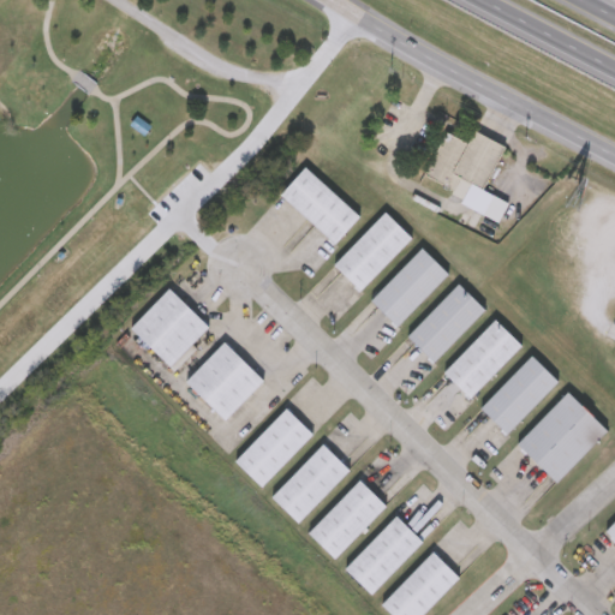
[(150,126),(144,136),(130,126),(136,118),(150,126)]
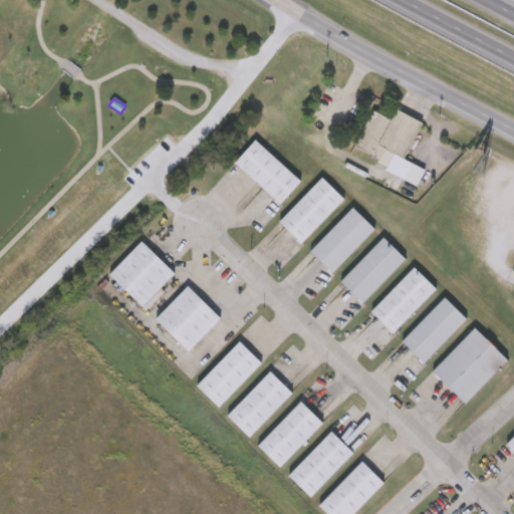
[(390,120),(396,109),(422,123),(404,160),(395,155),(390,166),(353,148),(371,111),(390,120)]
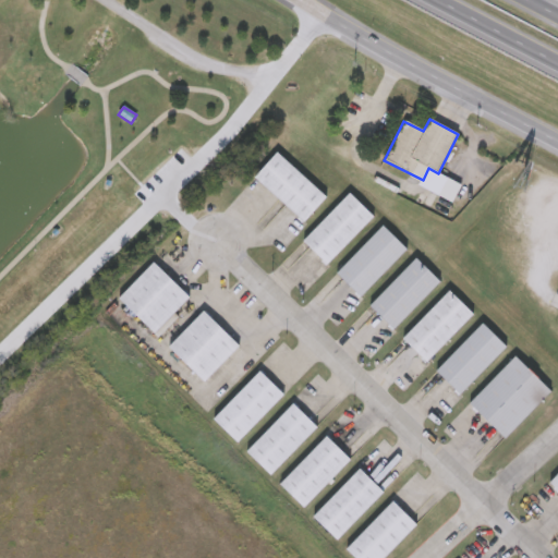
[(327,198),(304,223),(253,178),(276,153),(327,198)]
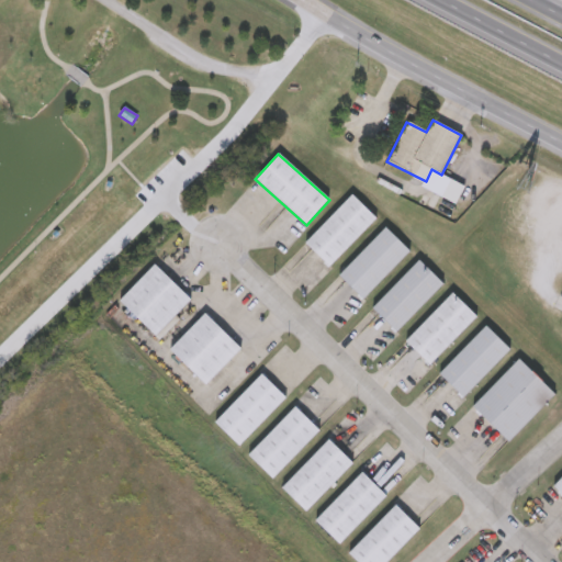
[(377,221),(329,268),(304,243),(351,195),(377,221)]
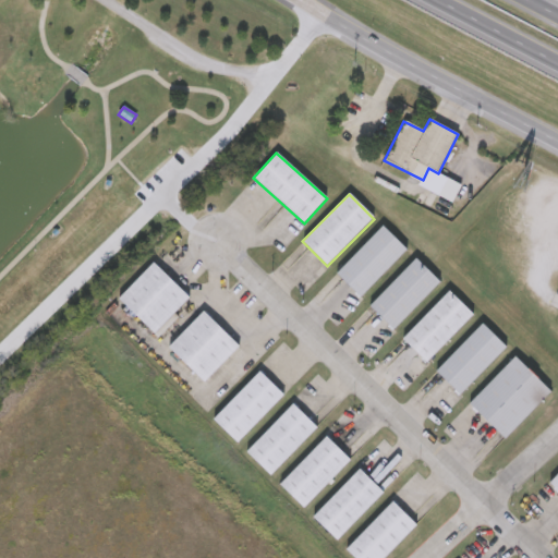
[(408,252),(360,299),(336,274),(383,227),(408,252)]
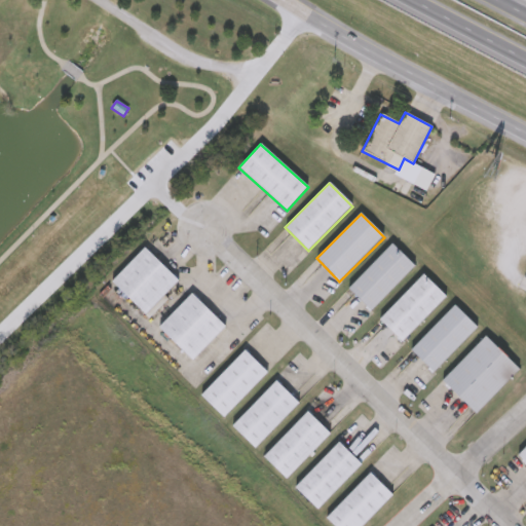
[(415,266),(372,311),(348,289),(390,243),(415,266)]
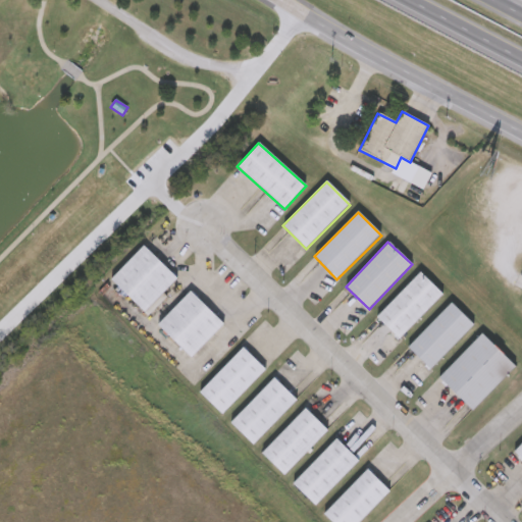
[(145,313),(112,279),(146,246),(179,278),(145,313)]
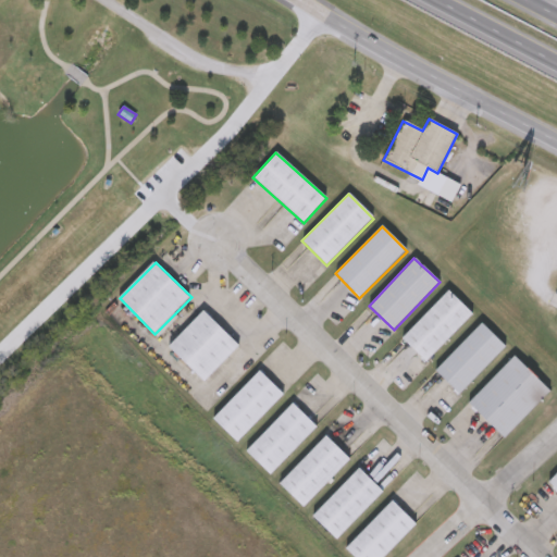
[(472,314),(425,362),(400,338),(447,291),(472,314)]
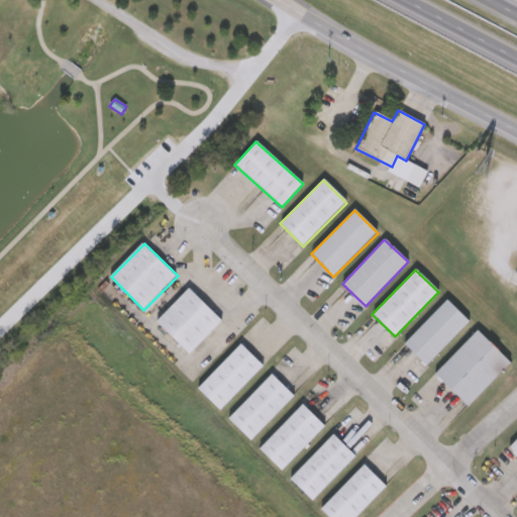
[(191,354),(157,322),(190,288),(223,321),(191,354)]
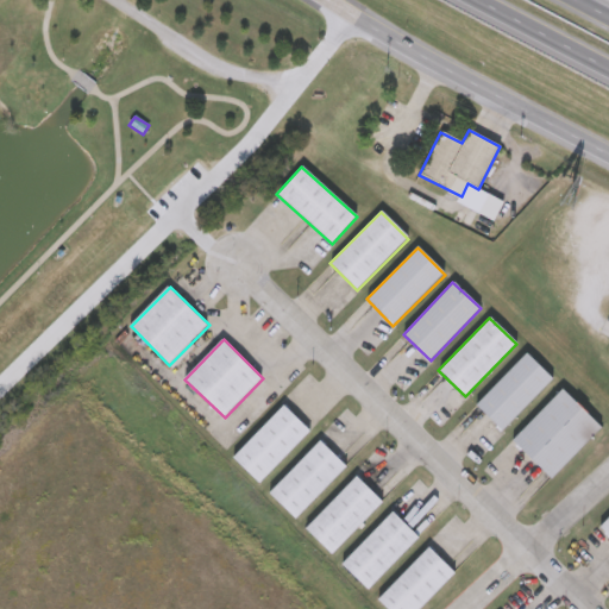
[(475,405),(527,353),(553,381),(502,431),(475,405)]
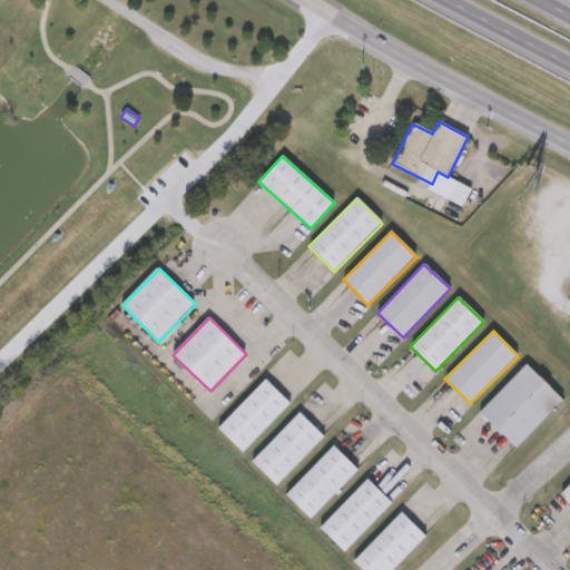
[(479,413),(524,364),(563,401),(517,449),(479,413)]
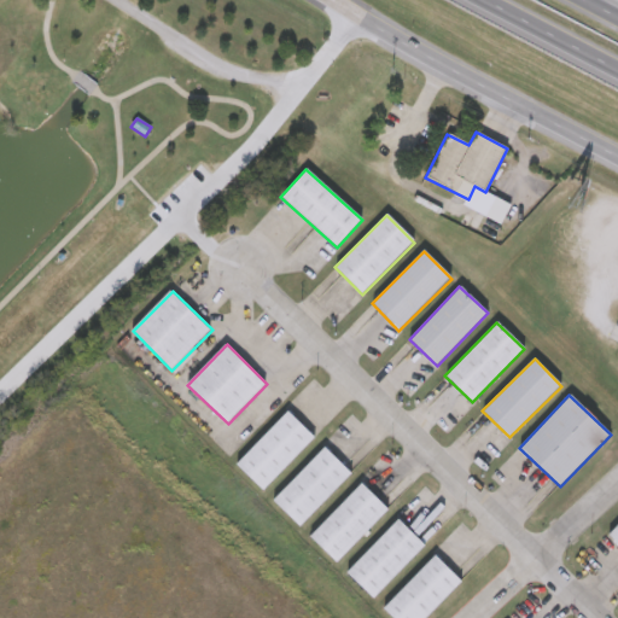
[(233,464),(286,412),(313,438),(261,491),(233,464)]
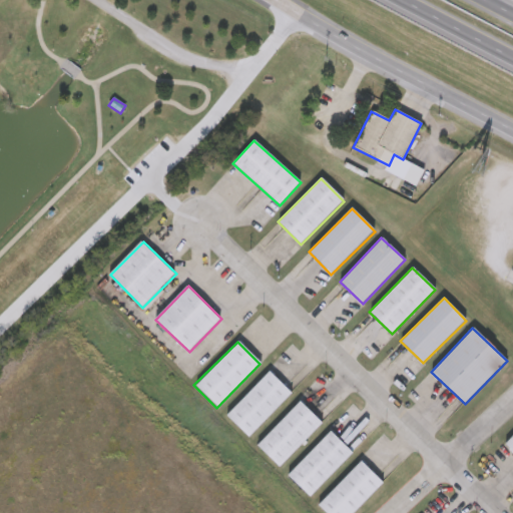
[(223,415),(269,371),(291,395),(246,438),(223,415)]
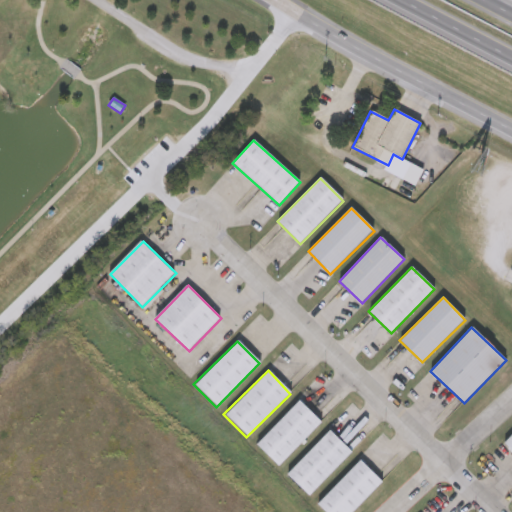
[(321,423),(278,467),(254,444),(297,400),(321,423)]
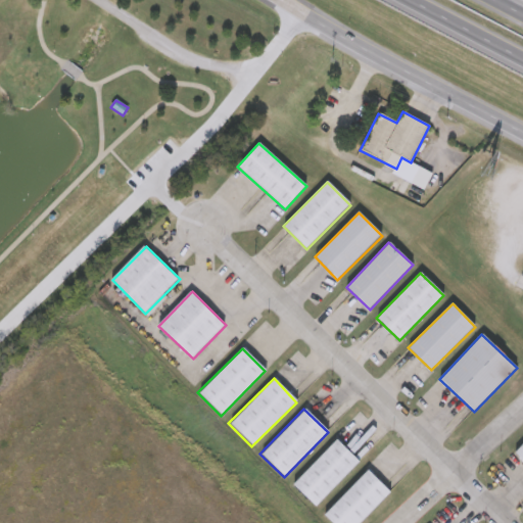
[(360,463),(315,509),(290,484),(336,439),(360,463)]
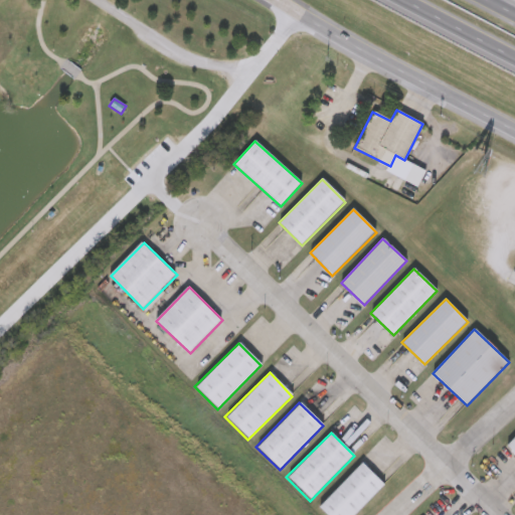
[(514,454),(506,446),(514,436),(514,454)]
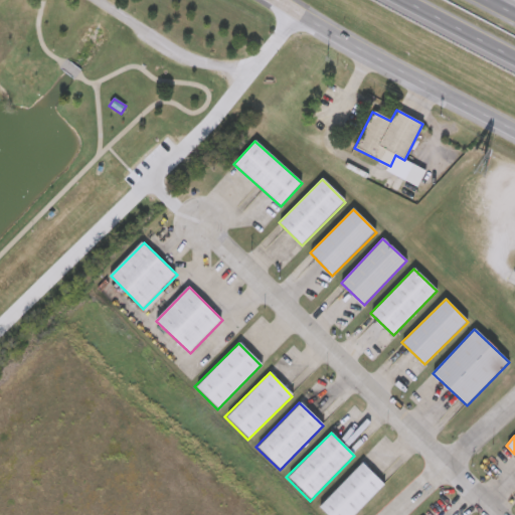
[(325,514),(318,508),(360,464),(384,486),(355,514),(325,514)]
